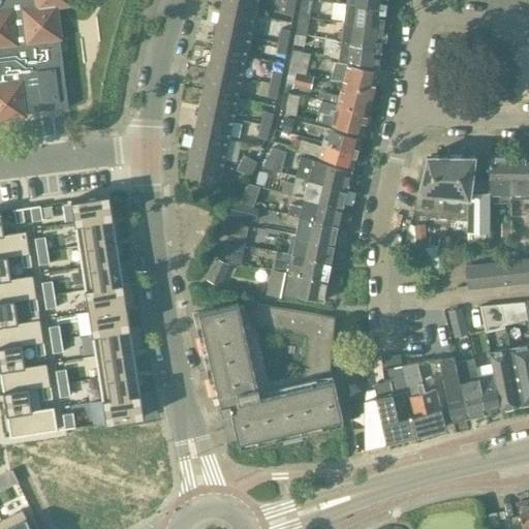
[(0,0),(0,117),(25,115),(25,112),(68,106),(62,58),(60,37),(56,5),(70,3),(69,0),(0,0)]
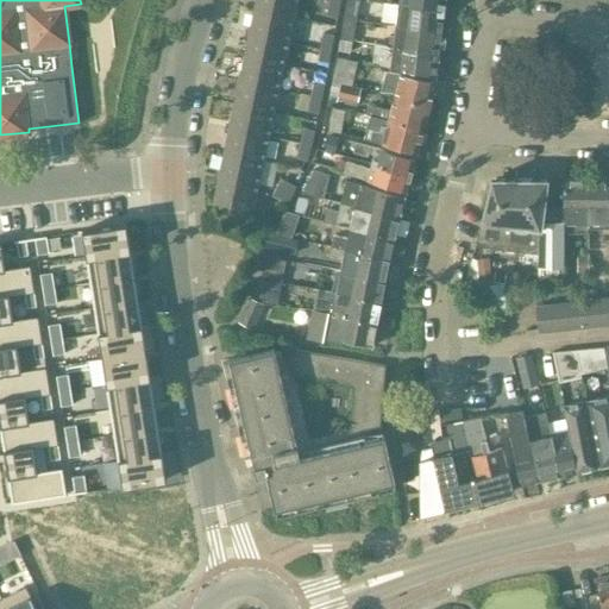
[(295,0),(256,0),(255,10),(293,17),(295,0)]
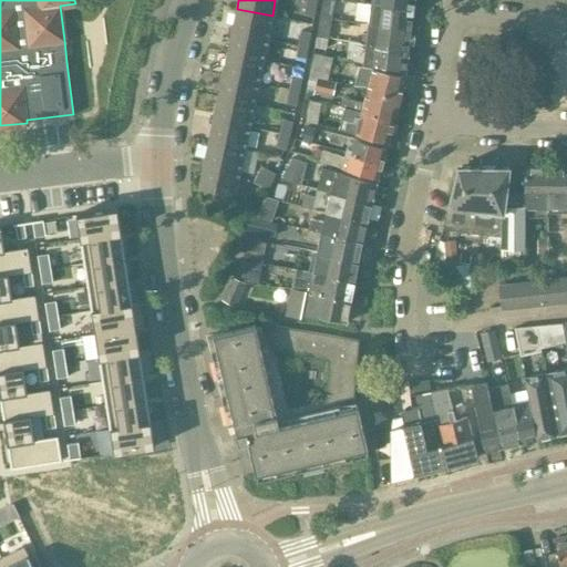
[(313,17),(315,16),(317,2),(307,0),(303,14),(313,17)]
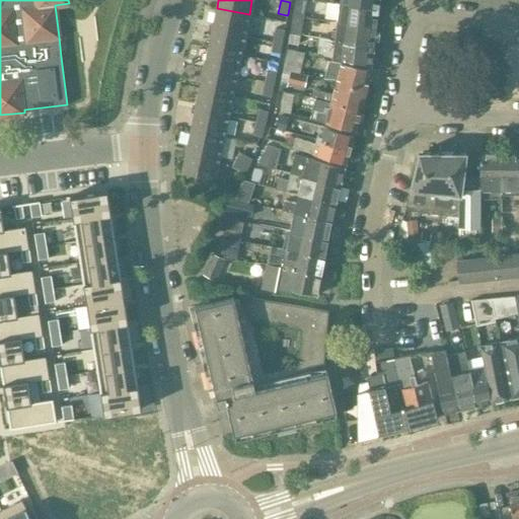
[(340,1),(337,19),(375,26),(377,7),(340,1)]
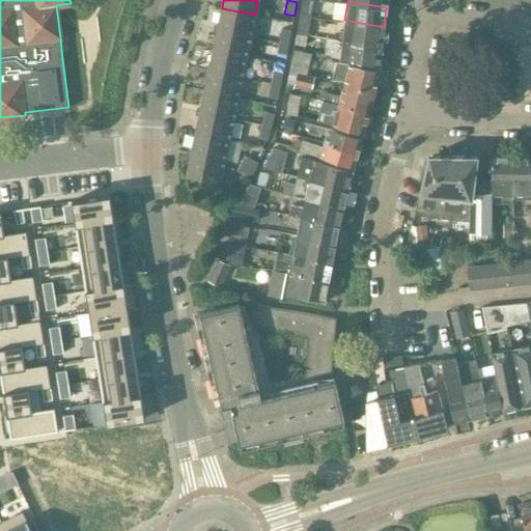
[(255,15),(222,8),(218,29),(251,35),(255,15)]
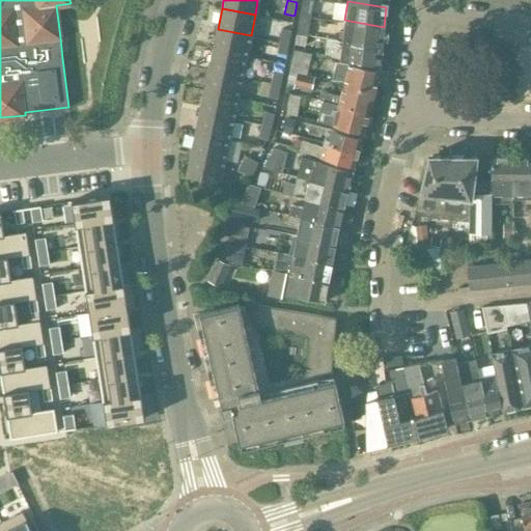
[(301,16),(297,33),(307,35),(310,18),(301,16)]
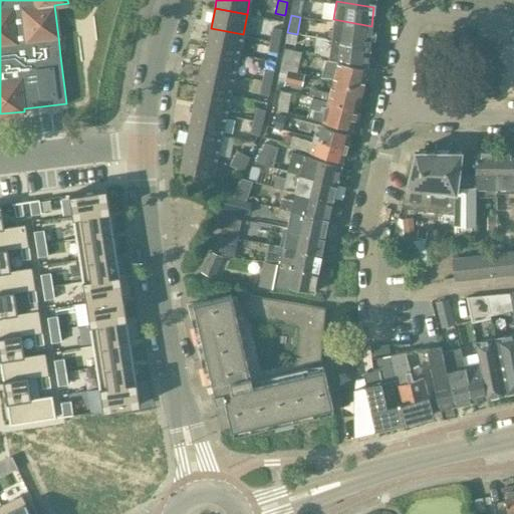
[(326,36),(326,39),(368,44),(371,26),(333,19),(332,31),(327,30),(326,36)]
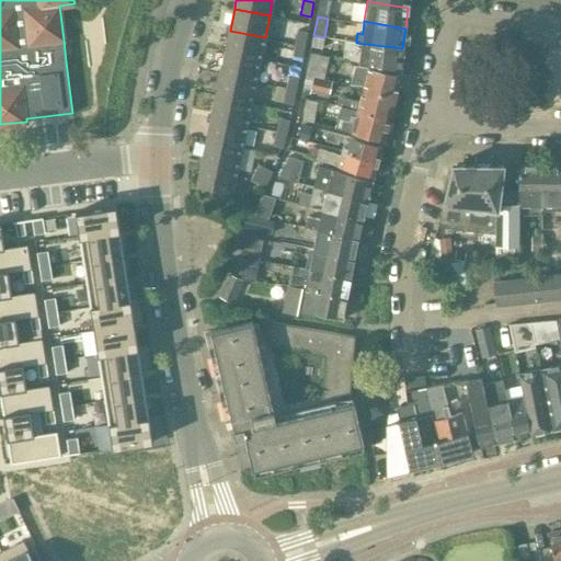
[(295,44),(305,46),(308,32),(298,30),(295,44)]
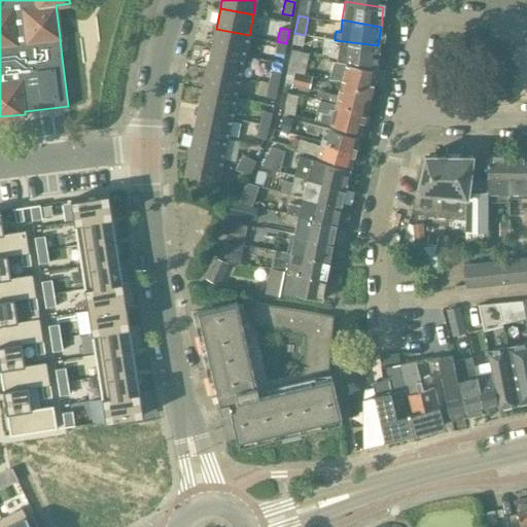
[(249,35),(216,29),(212,48),(244,56),(249,35)]
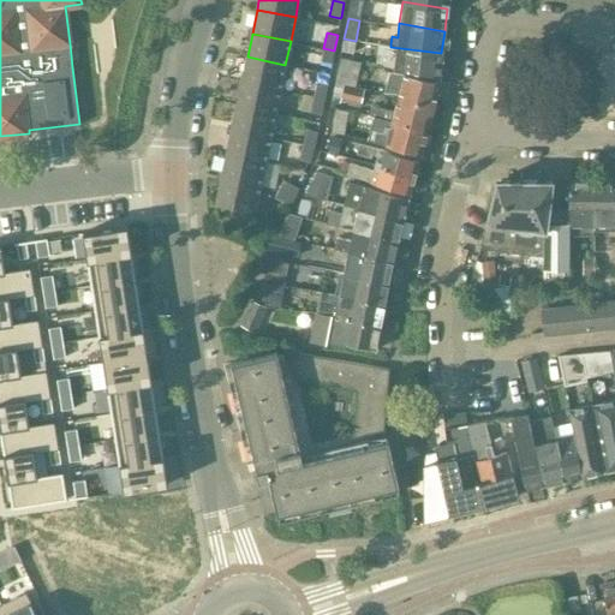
[(378,45),(376,65),(393,69),(439,75),(441,53),(390,47),(378,45)]
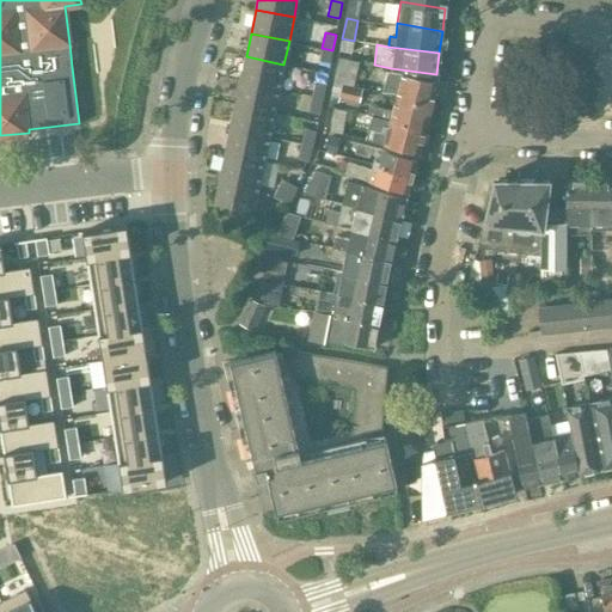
[(329,65),(330,65),(332,50),(322,48),(319,63),(329,65)]
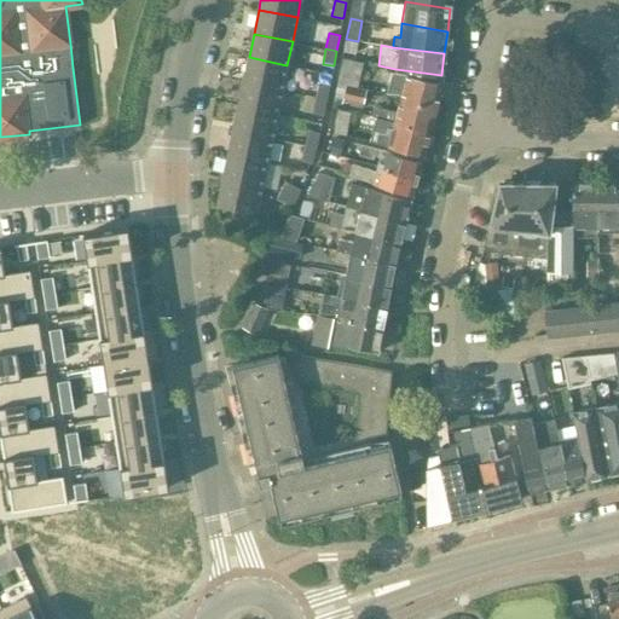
[(287,65),(249,57),(244,81),(282,90),(287,65)]
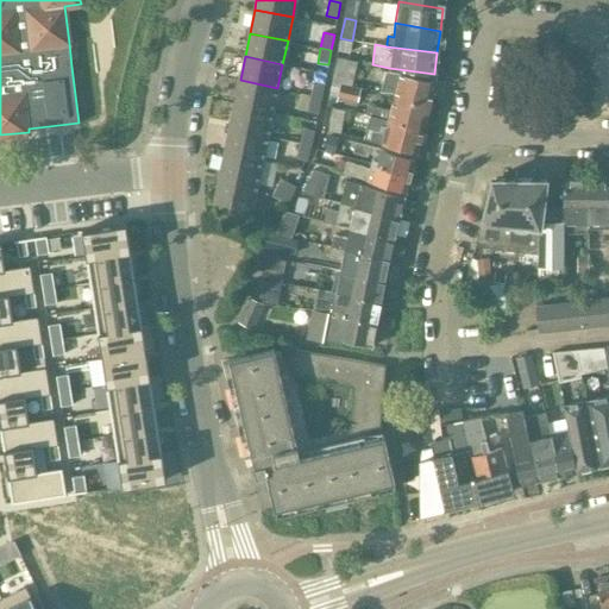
[(333,77),(332,81),(352,85),(353,83),(357,63),(357,62),(350,60),(337,57),(337,61),(333,77)]
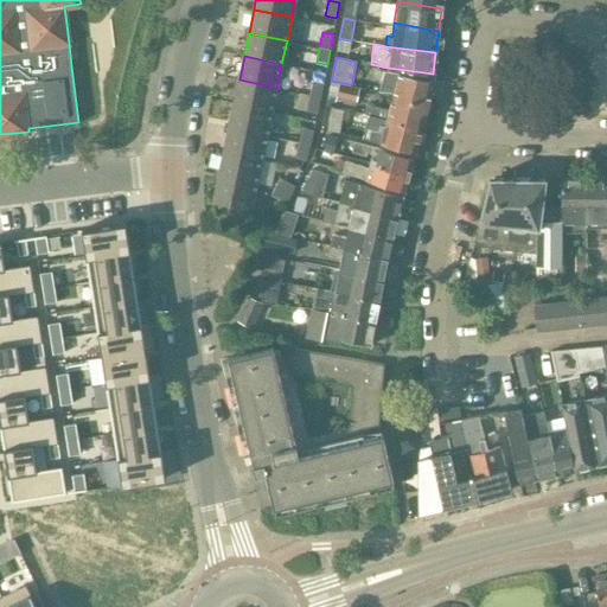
[(379,91),(394,95),(428,103),(434,80),(400,70),(400,72),(384,70),(379,91)]
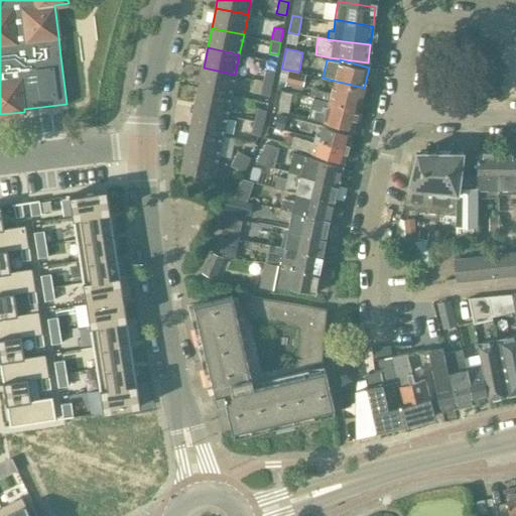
[(204,68),(199,88),(231,95),(235,75),(204,68)]
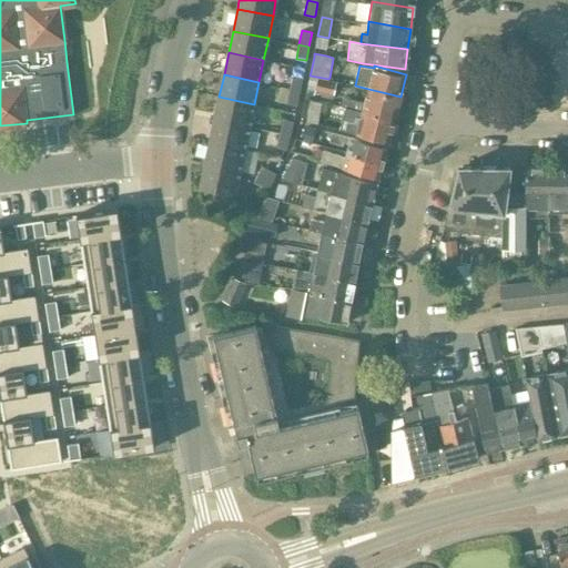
[(303,77),(293,74),(290,89),(301,91),(303,77)]
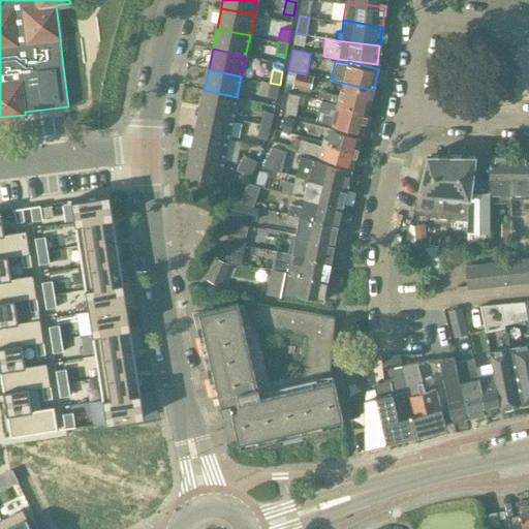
[(288,70),(285,86),(292,88),(293,84),(300,86),(299,89),(310,92),(313,75),(306,73),(288,70)]
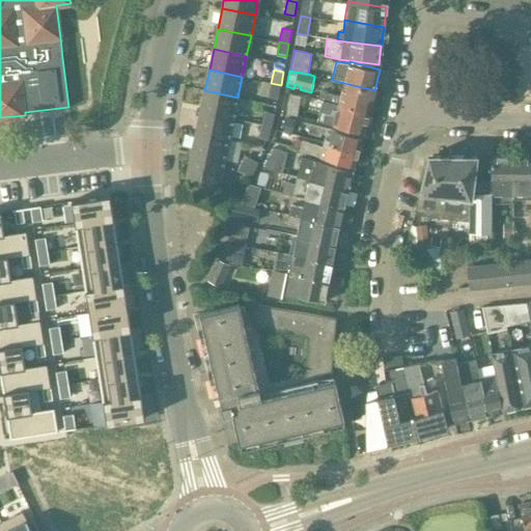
[(269,95),(278,99),(281,85),(271,83),(269,95)]
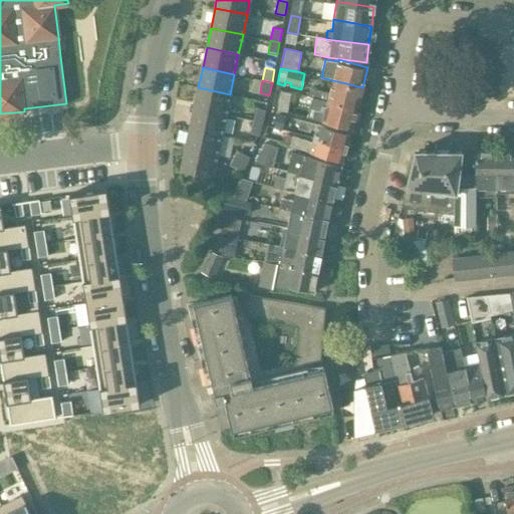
[(309,94),(308,96),(311,97),(327,101),(328,99),(357,107),(362,87),(333,80),(329,93),(310,88),(309,94)]
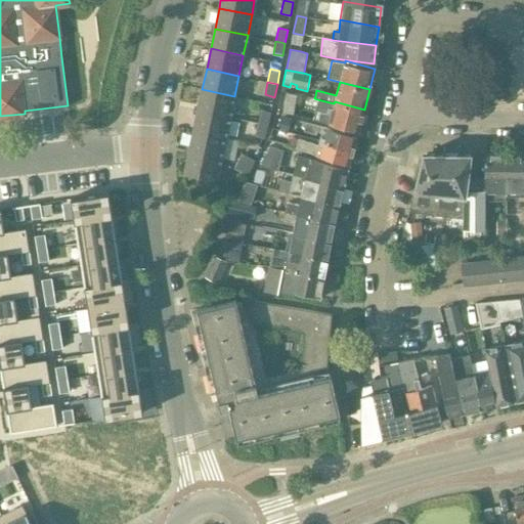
[(230,117),(234,96),(202,89),(198,110),(230,117)]
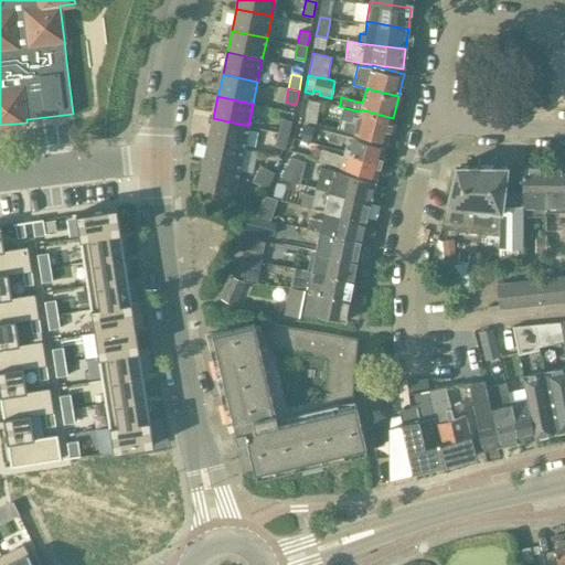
[(308,99),(305,120),(316,123),(320,102),(308,99)]
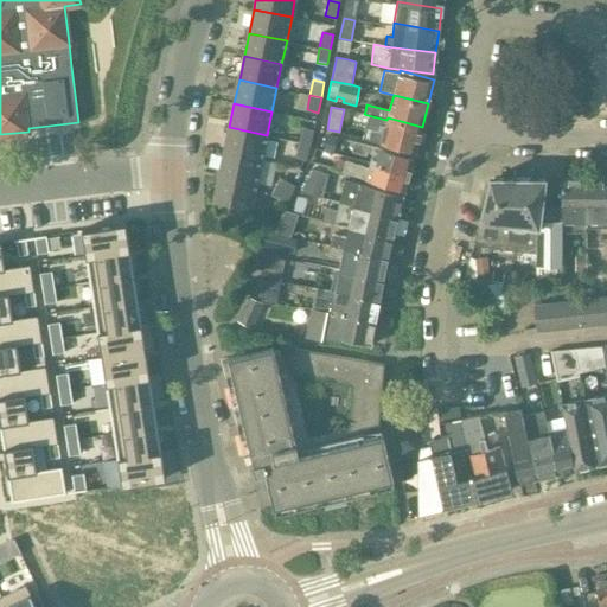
[(368,115),(362,138),(381,142),(381,144),(415,152),(422,127),(388,117),(387,120),(368,115)]
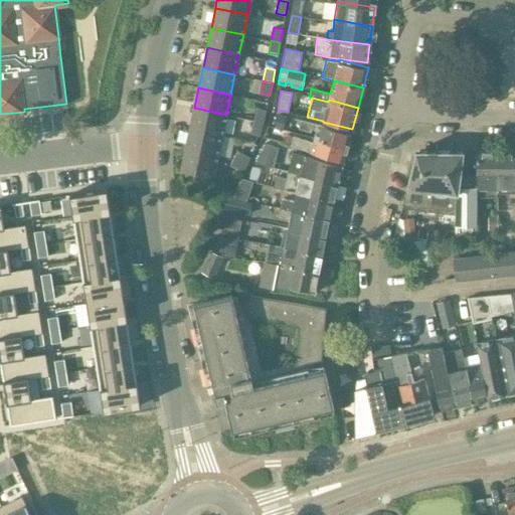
[(190,128),(221,135),(226,115),(194,108),(190,128)]
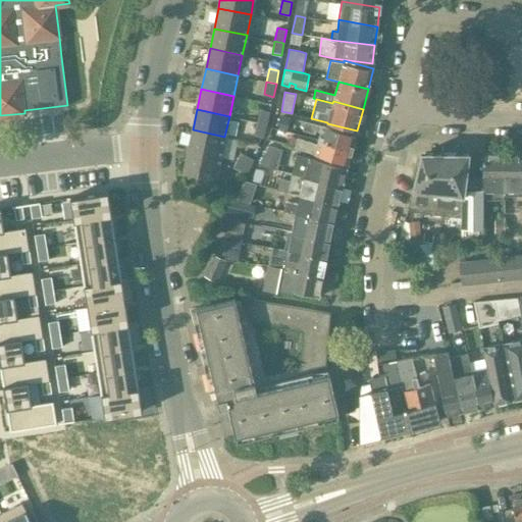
[(260,109),(257,122),(267,124),(270,111),(260,109)]
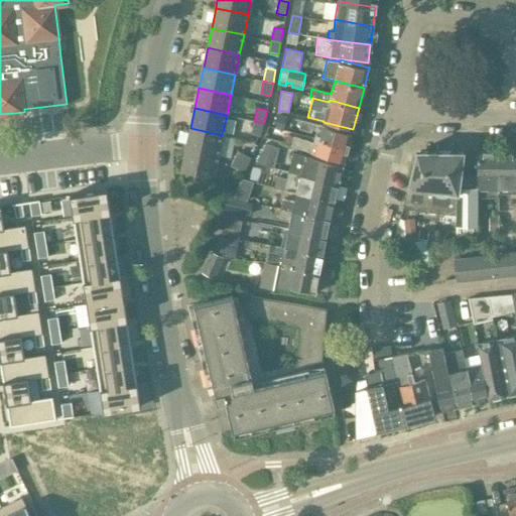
[(274,123),(285,126),(288,116),(276,113),(274,123)]
